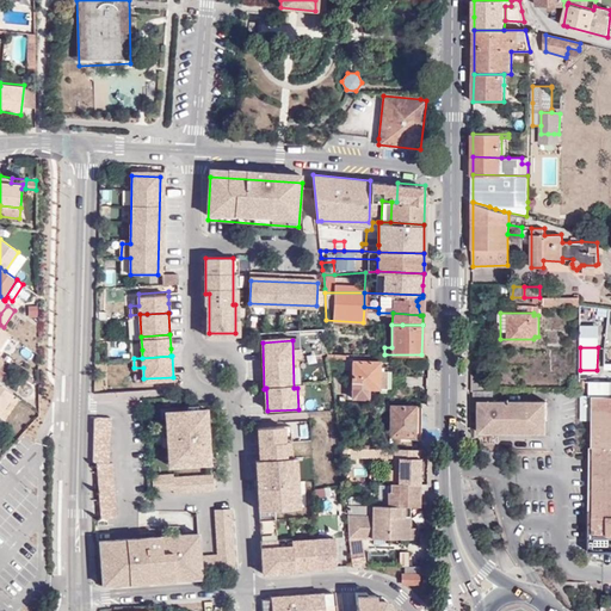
[(378,387),(378,369),(378,359),(352,359),(352,387),(352,396),(368,396),(369,387),(378,387)]
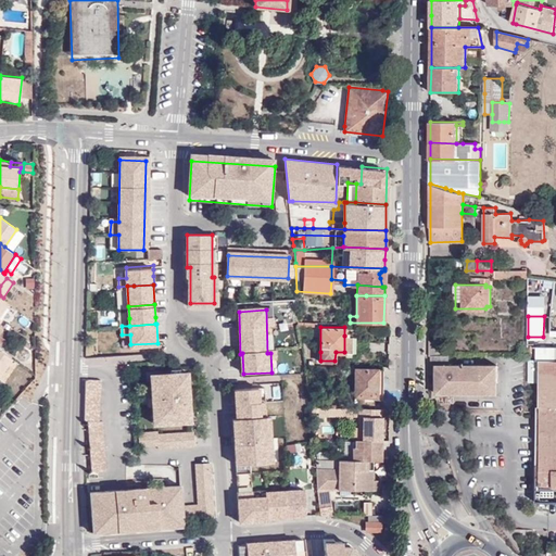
[(0,375),(12,358),(0,349),(0,375)]
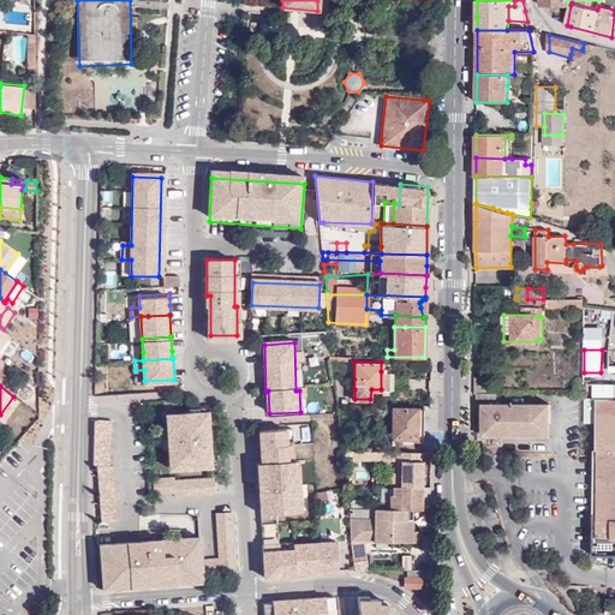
[(496,402),(496,393),(478,393),(478,435),(550,436),(550,404),(496,402)]
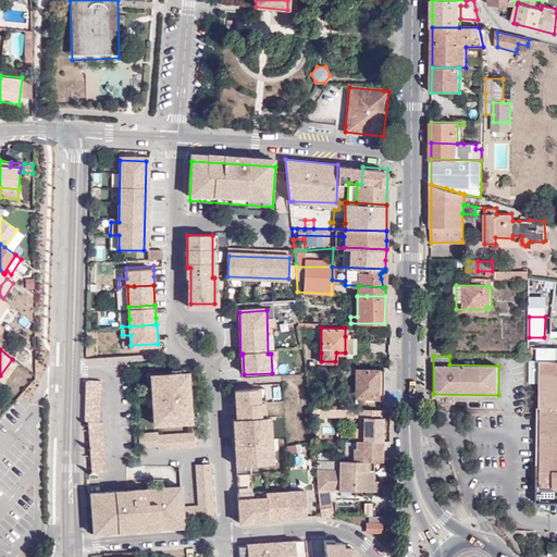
[(556,498),(556,360),(552,361),(541,361),(541,380),(537,380),(537,385),(541,386),(540,499),(556,498)]
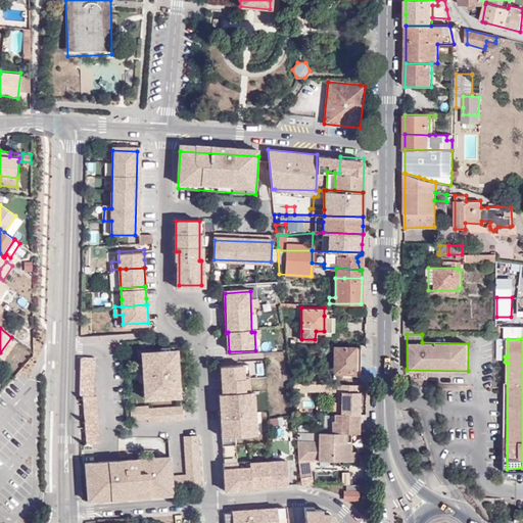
[(342,372),(354,372),(354,346),(326,345),(326,352),(333,353),(333,378),(342,378),(342,372)]
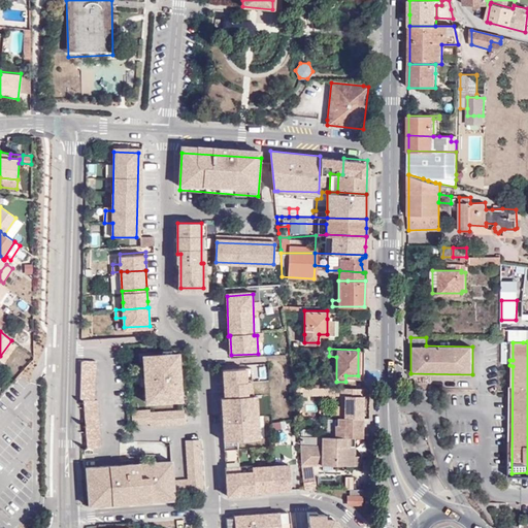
[(143,362),(144,391),(151,390),(152,398),(145,398),(133,398),(133,413),(152,411),(152,414),(186,413),(186,399),(180,399),(177,352),(149,354),(150,361),(143,362)]
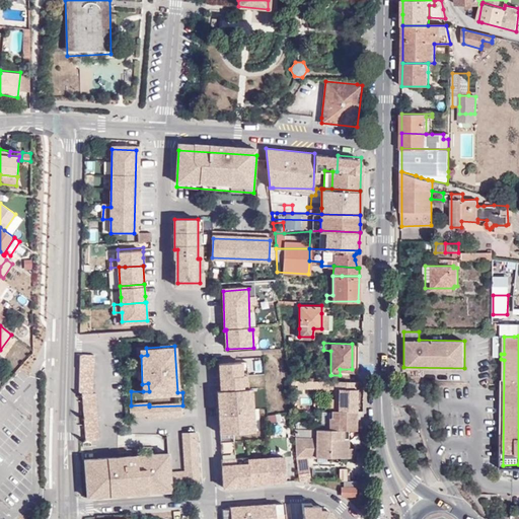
[(94,352),(79,352),(79,365),(78,398),(79,390),(82,390),(82,395),(83,415),(85,438),(99,437),(98,428),(96,405),(96,395),(96,391),(93,391),(94,352)]
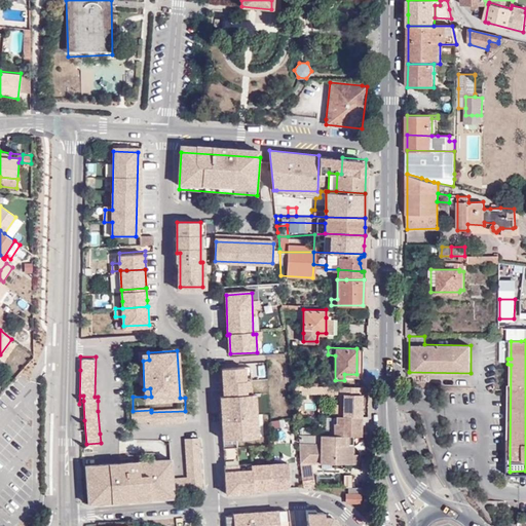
[(222,367),(223,380),(251,378),(250,365),(222,367)]
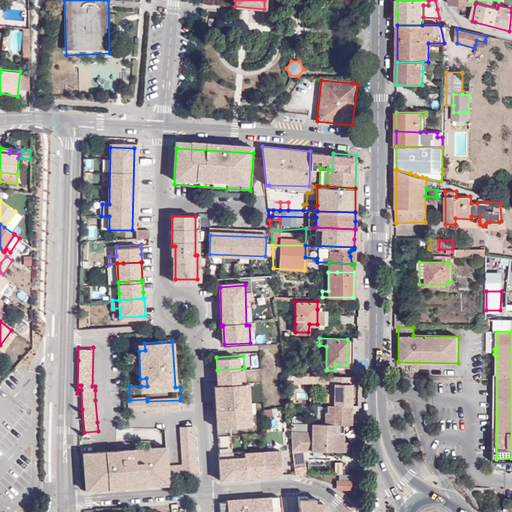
[(244,368),(217,370),(218,383),(245,382),(244,368)]
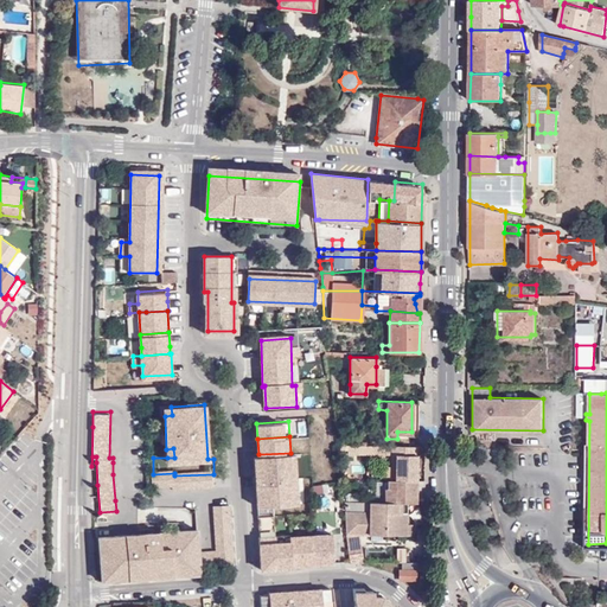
[(383,502),(408,502),(417,502),(417,491),(423,491),(423,480),(417,479),(417,467),(417,446),(387,445),(366,445),(363,445),(360,445),(360,454),(391,454),(396,454),(396,467),(395,479),(390,479),(390,489),(390,493),(381,493),(372,493),(372,502),(383,502)]
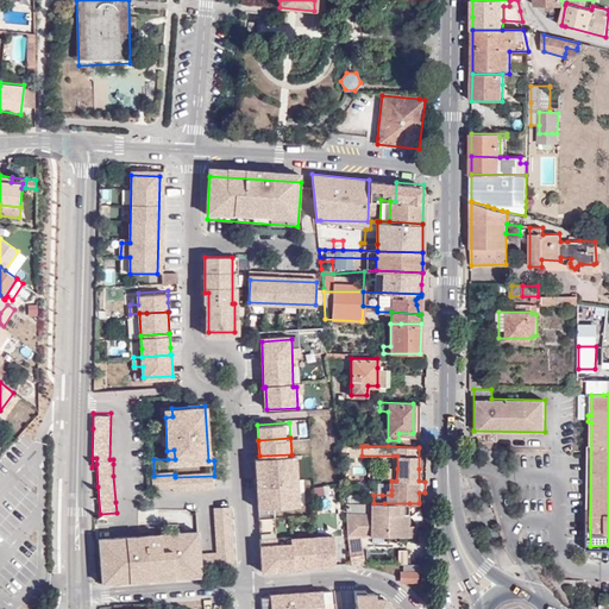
[(296,478),(296,475),(295,454),(292,454),(259,456),(255,457),(258,516),(274,515),(274,506),(299,504),(297,491),(292,491),(290,478),(296,478)]
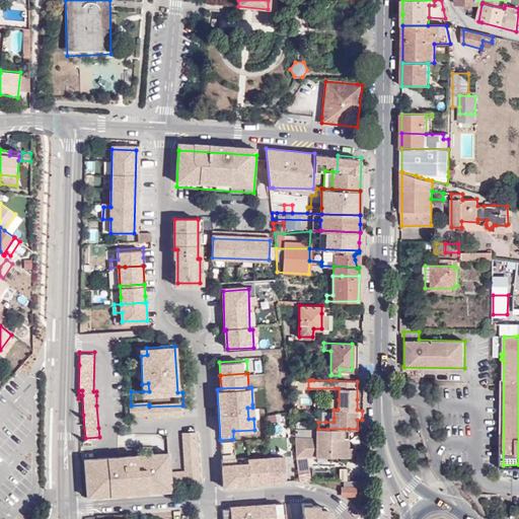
[(268,420),(275,420),(275,412),(267,413),(268,420)]
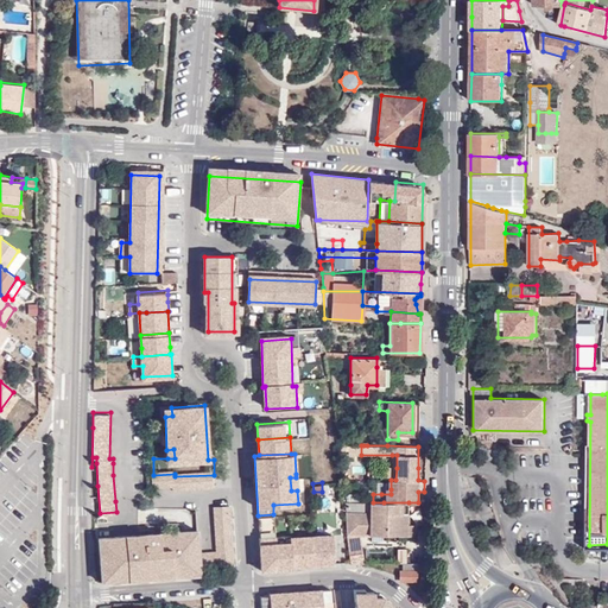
[(232,549),(229,502),(214,504),(216,550),(198,551),(200,567),(216,565),(233,564),(232,549)]
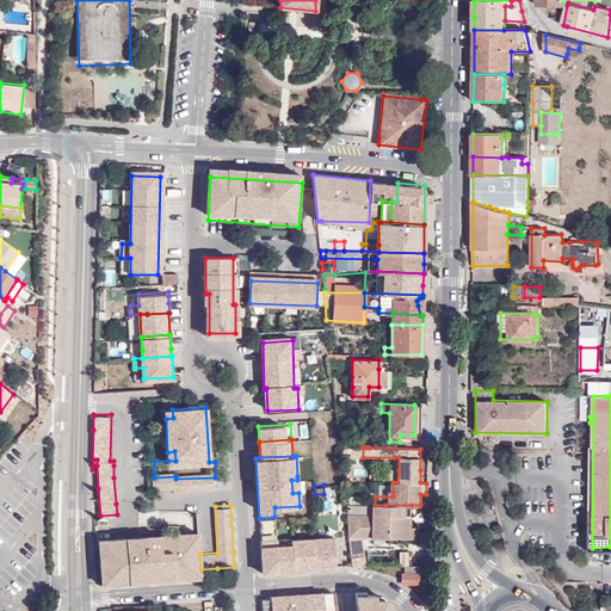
[(375,505),(347,505),(347,536),(364,536),(409,536),(411,505),(386,505),(375,505)]
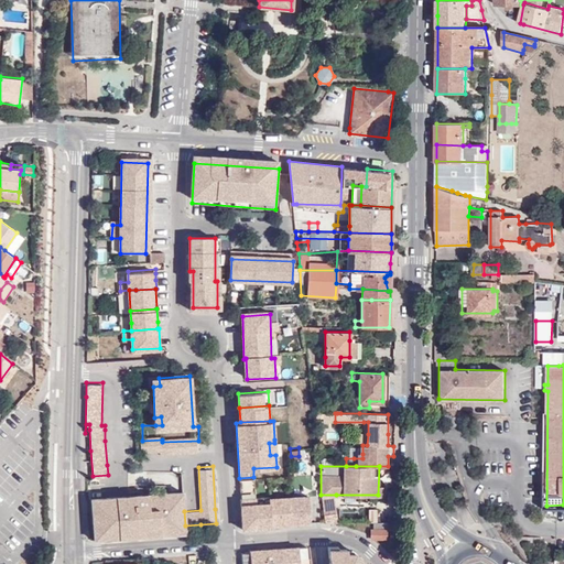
[(239,478),(242,528),(248,528),(257,527),(255,496),(253,477),(239,478)]
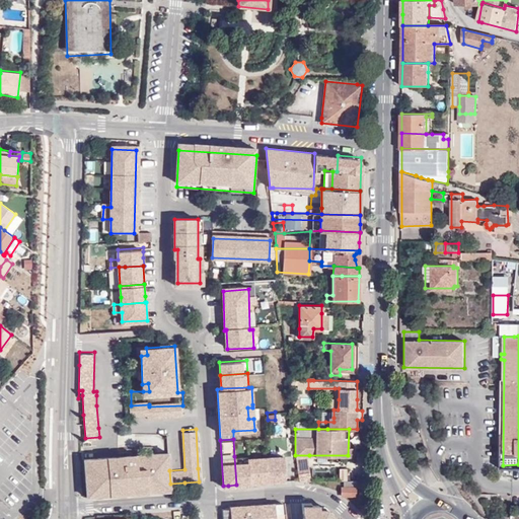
[(86,490),(93,490),(94,495),(120,493),(143,491),(163,490),(163,485),(170,484),(169,470),(168,459),(162,459),(162,452),(136,453),(136,456),(131,456),(131,454),(118,455),(100,456),(84,457),(86,490)]
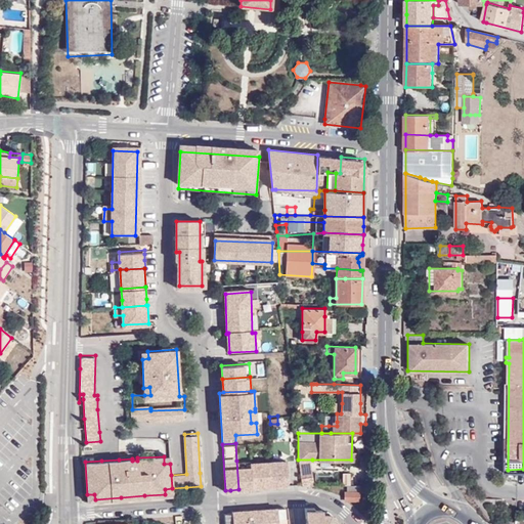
[(269,485),(282,484),(288,484),(287,460),(268,461),(269,485)]
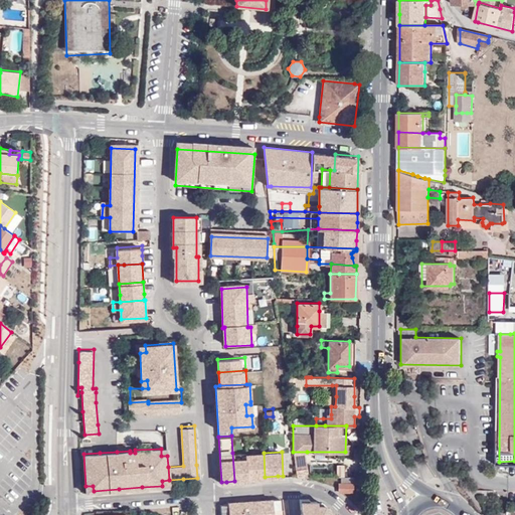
[(307,452),(293,452),(296,469),(307,469),(307,452)]
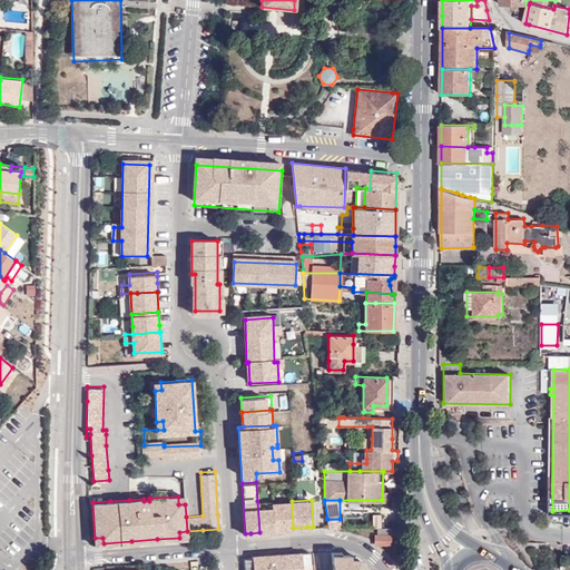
[(274,531),(274,529),(272,502),(272,501),(257,501),(259,532),(266,532),(274,531)]
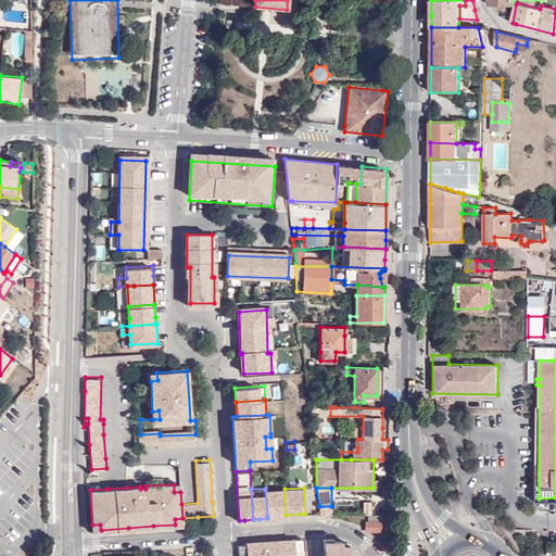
[(276,516),(286,515),(285,489),(265,490),(267,516),(276,516)]
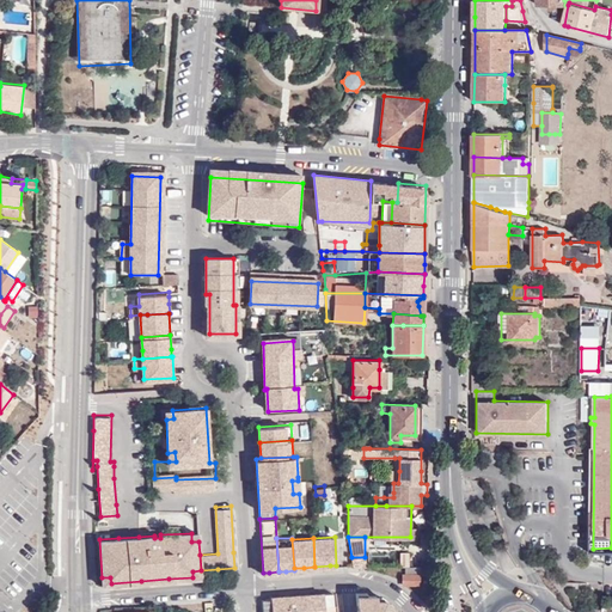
[(403,583),(420,583),(420,565),(405,565),(405,574),(403,574),(403,583)]
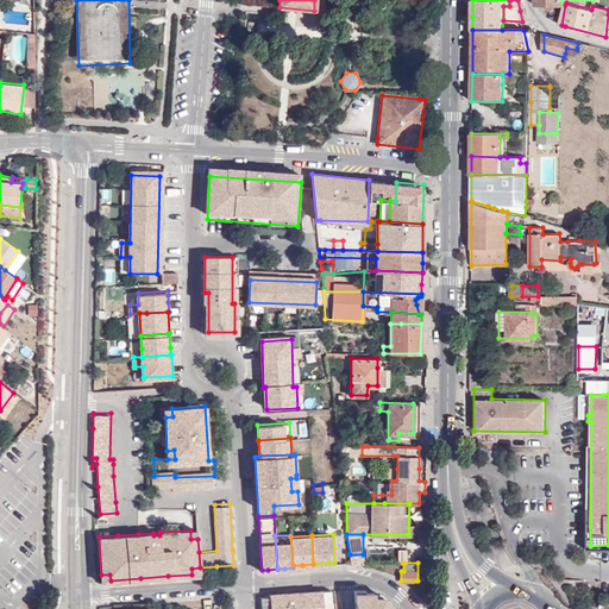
[(324,608),(322,589),(301,591),(270,592),(270,595),(263,595),(263,608),(324,608)]
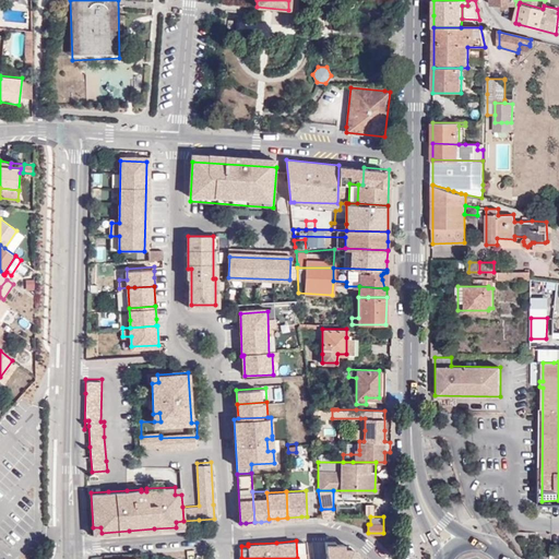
[(340,544),(335,542),(324,542),(325,558),(364,558),(358,552),(357,554),(352,548),(349,548),(348,548),(344,548),(342,545),(340,544)]
